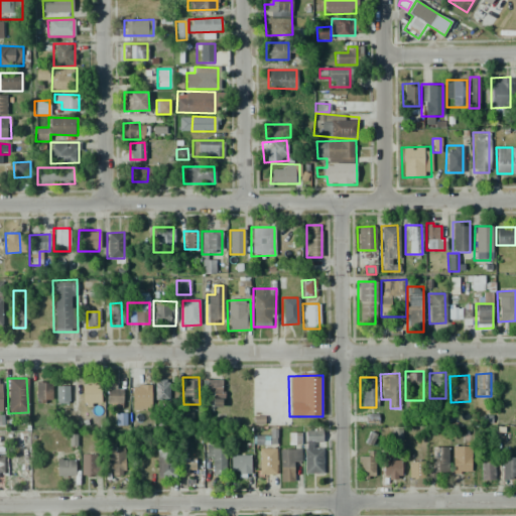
[(169,400),(155,400),(154,379),(168,379),(169,400)]
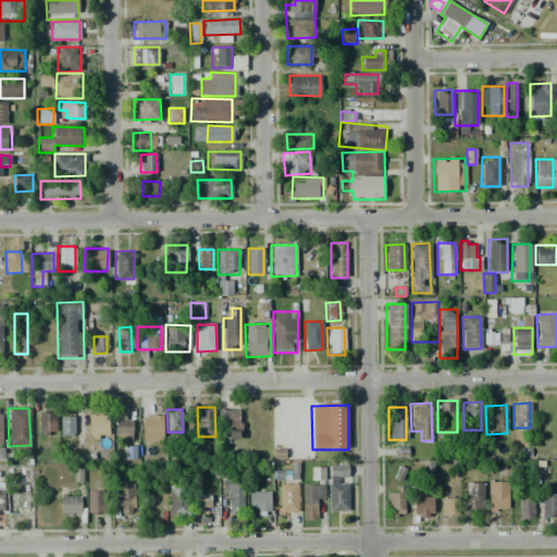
[(217,410),(240,410),(240,440),(229,440),(229,430),(217,430),(217,410)]
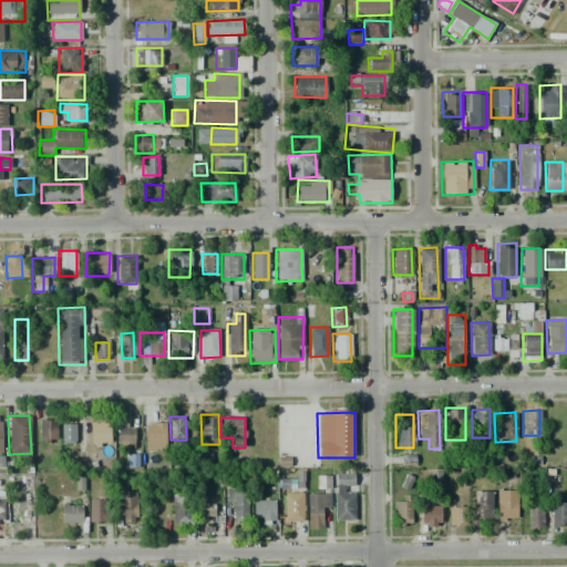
[(54,443),(39,443),(38,419),(53,419),(54,443)]
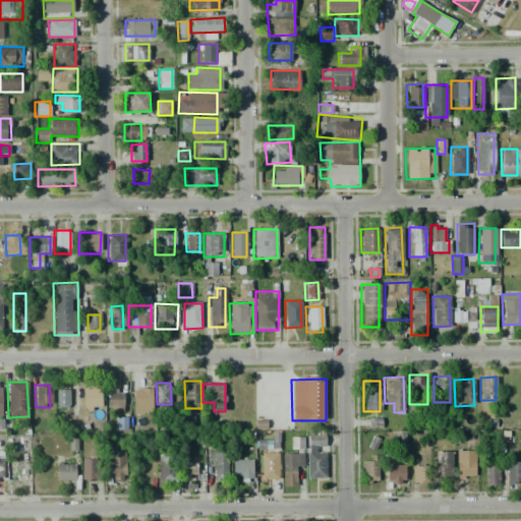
[(82,410),(81,389),(101,388),(102,409),(82,410)]
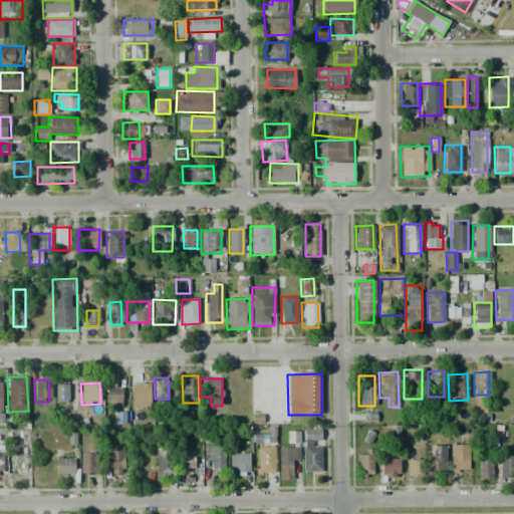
[(150,409),(132,409),(132,383),(150,382),(150,409)]
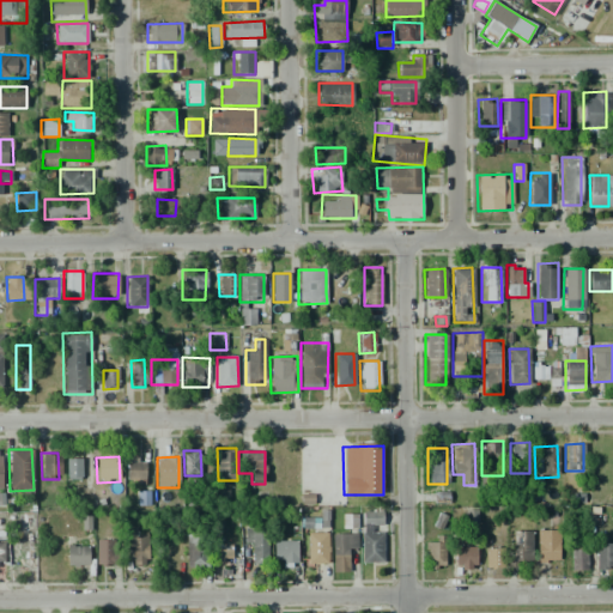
[(82,478),(66,478),(66,459),(80,457),(82,478)]
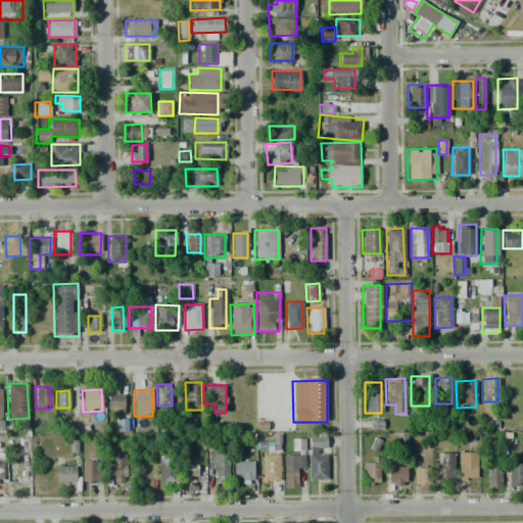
[(124,393),(124,411),(107,412),(107,393),(124,393)]
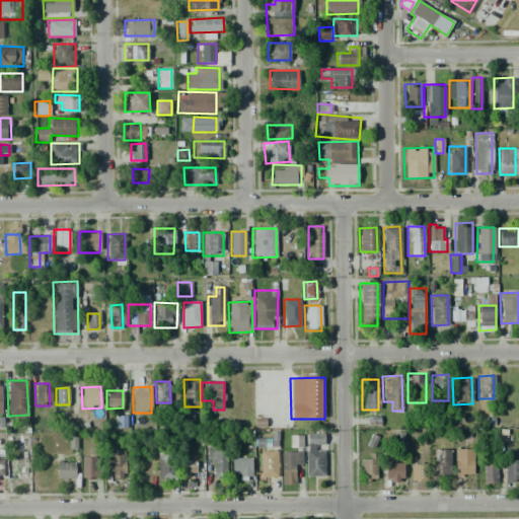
[(324,429),(324,445),(306,445),(307,429),(324,429)]
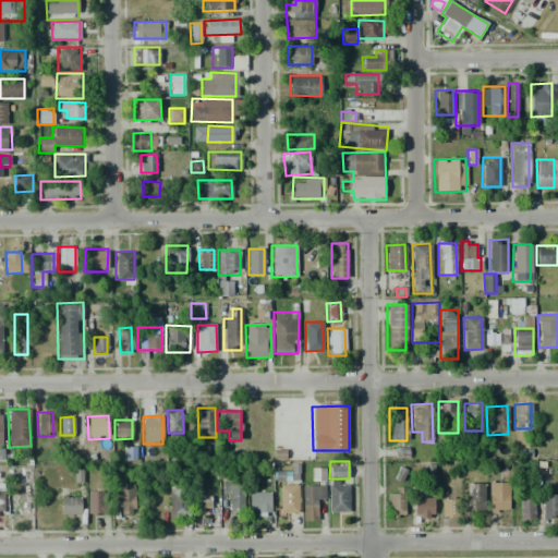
[(222,480),(242,480),(243,512),(232,512),(232,501),(222,501),(222,480)]
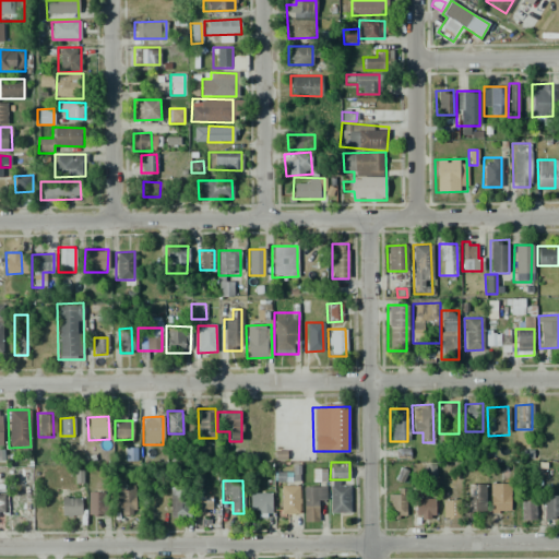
[(509,512),(490,513),(488,484),(508,483),(509,512)]
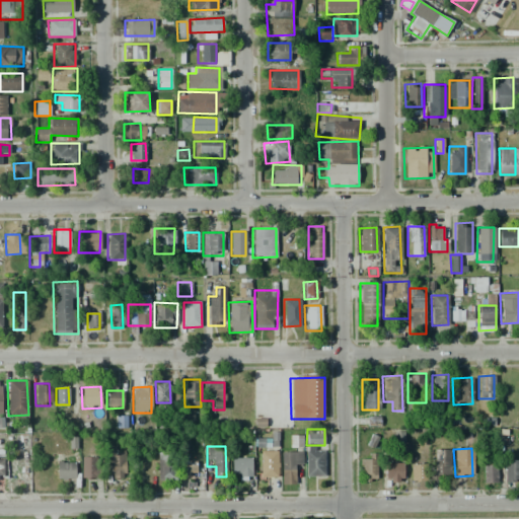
[(451,449),(451,473),(437,474),(438,482),(430,482),(430,450),(451,449)]
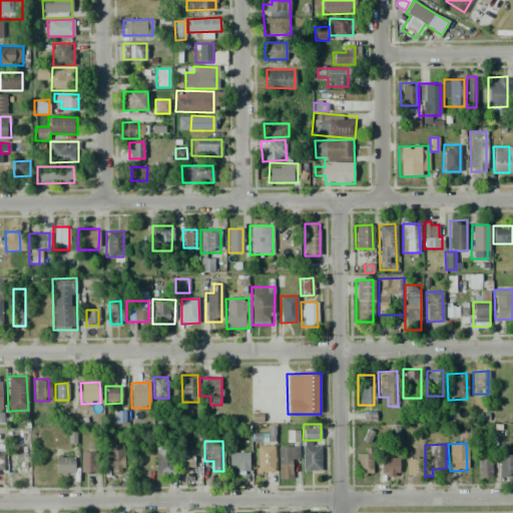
[(274,471),(257,472),(257,446),(273,445),(274,471)]
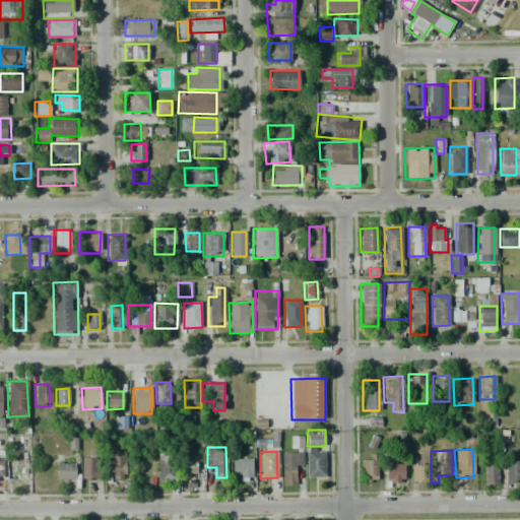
[(325,477),(306,477),(305,452),(324,451),(325,477)]
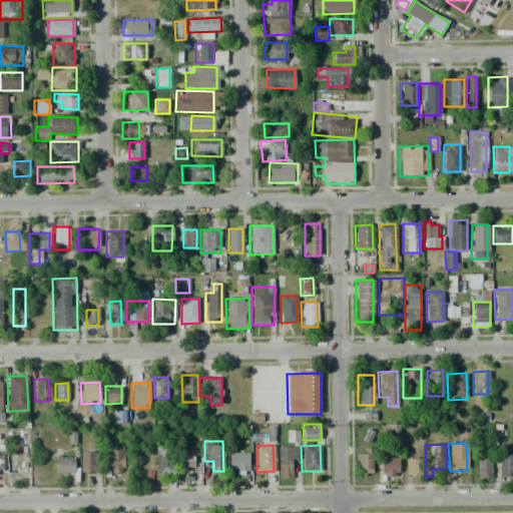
[(491,477),(474,477),(473,446),(490,445),(491,477)]
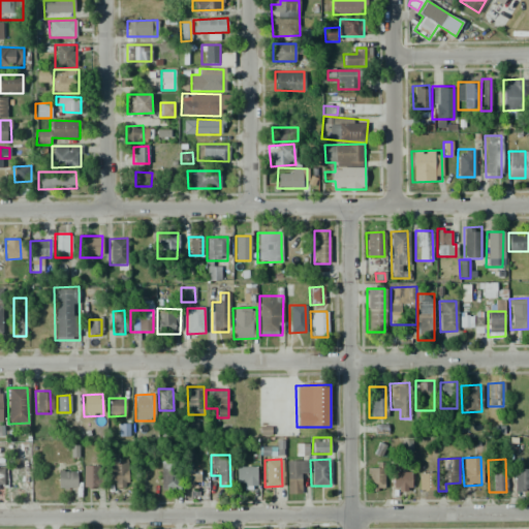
[(285,460),(307,460),(307,473),(301,474),(301,494),(285,494),(285,460)]
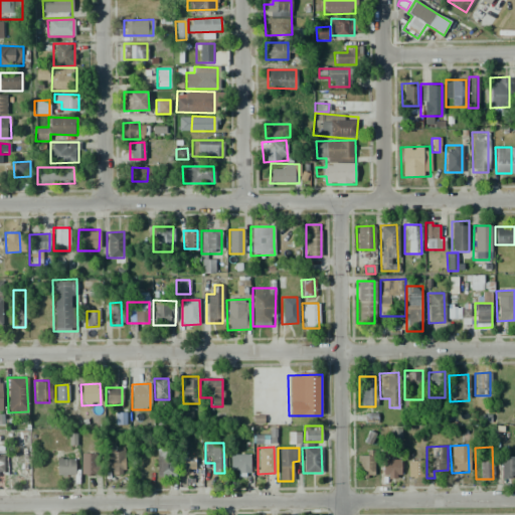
[(108,449),(124,449),(123,475),(108,475),(108,449)]
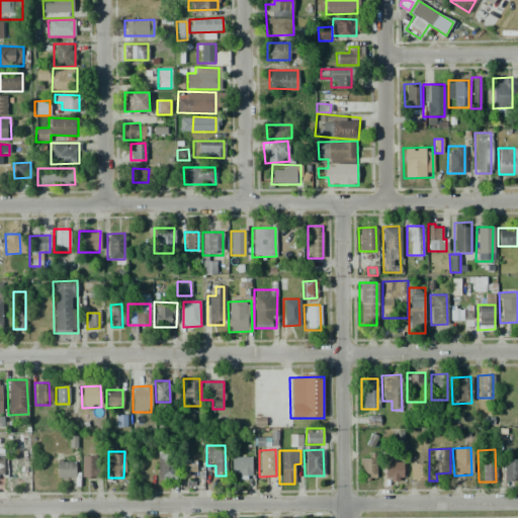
[(175,480),(156,480),(156,451),(175,451),(175,480)]
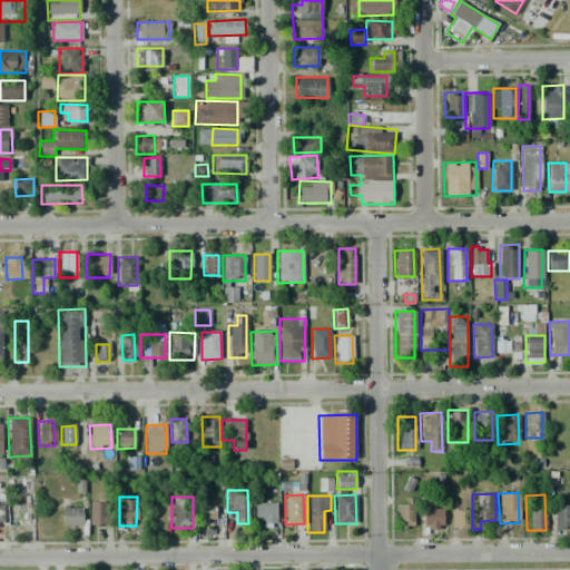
[(414,529),(396,529),(395,498),(413,497),(414,529)]
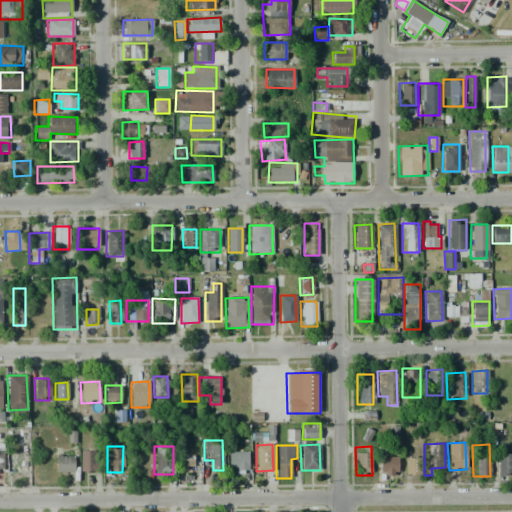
[(80,450),(98,451),(97,473),(79,473),(80,450)]
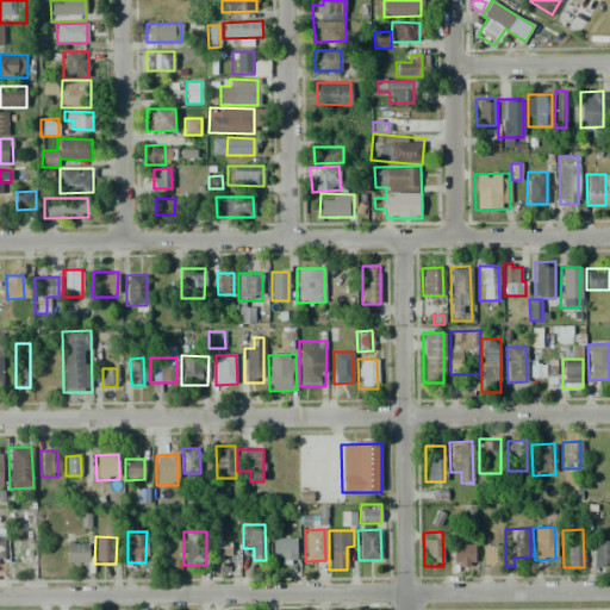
[(296,537),(296,560),(271,560),(271,537),(296,537)]
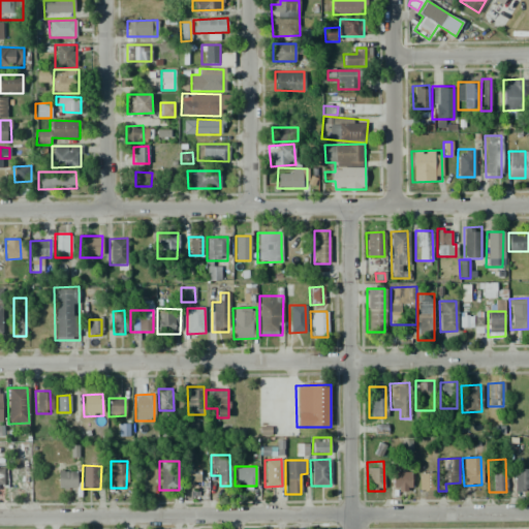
[(411,469),(411,488),(403,488),(403,497),(390,498),(390,470),(411,469)]
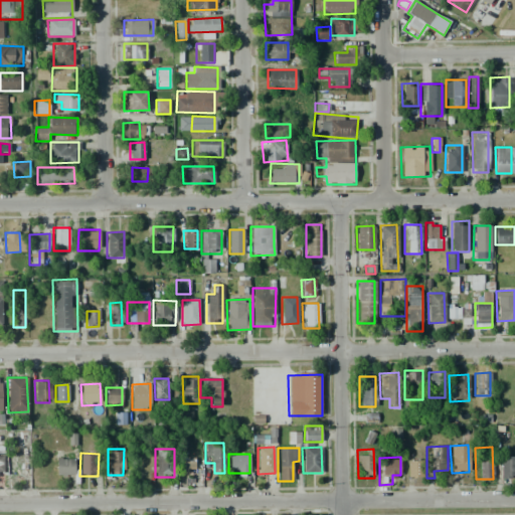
[(500,457),(514,457),(514,479),(500,479),(500,457)]
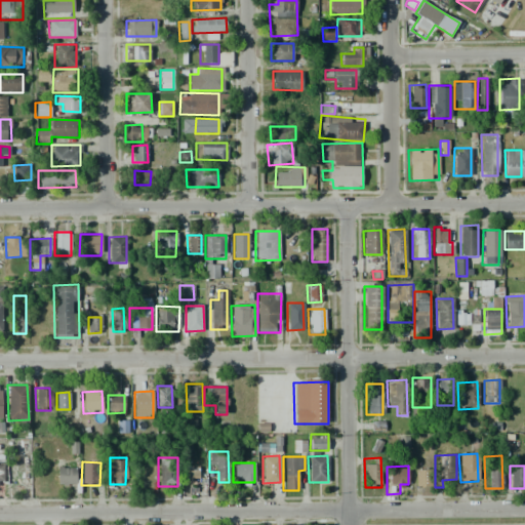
[(75,468),(75,485),(56,485),(56,467),(75,468)]
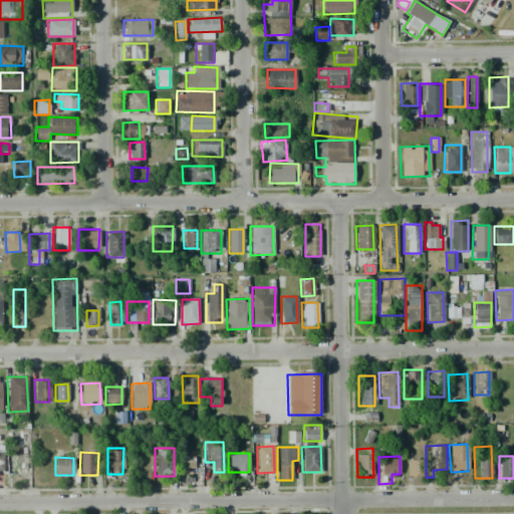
[(194,457),(194,473),(179,473),(178,457),(194,457)]
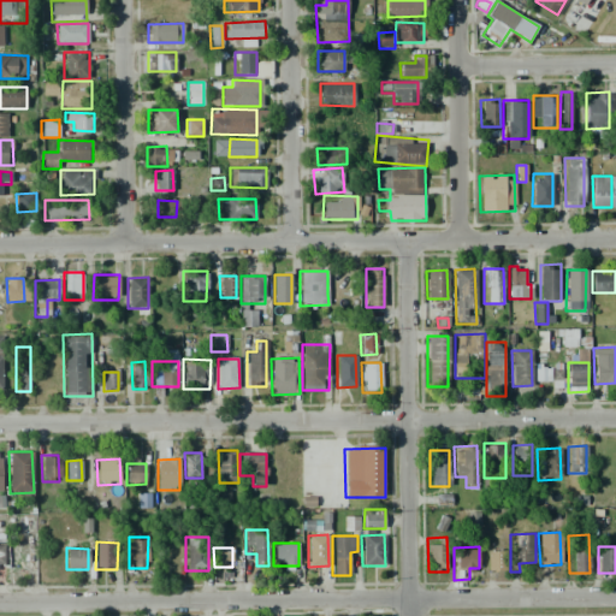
[(504,550),(505,570),(487,572),(485,551),(504,550)]
